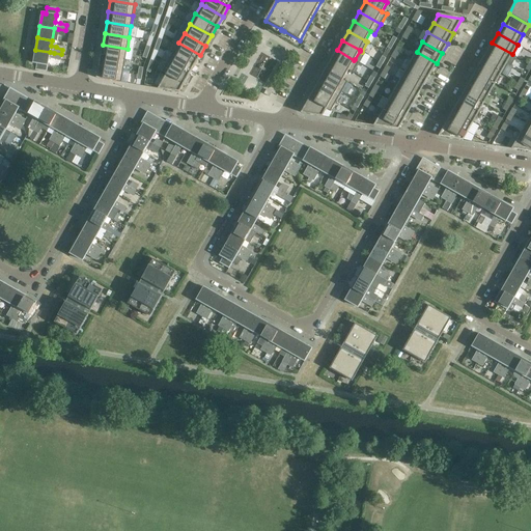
[(200,55),(178,43),(173,53),(195,65),(200,55)]
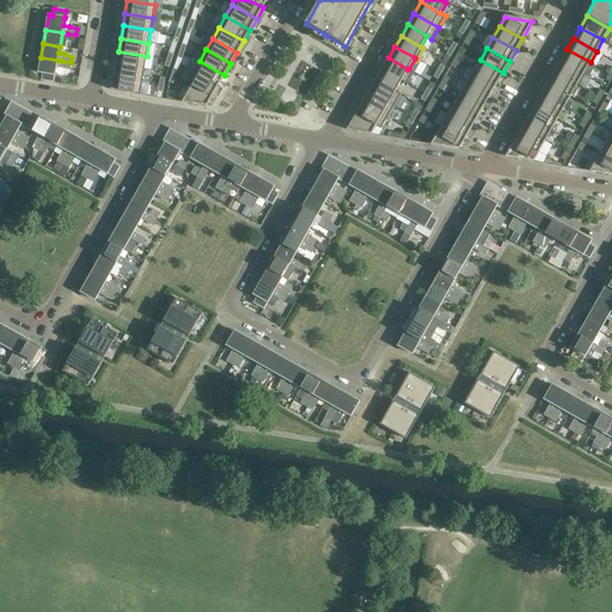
[(567,49),(561,61),(583,74),(591,62),(567,49)]
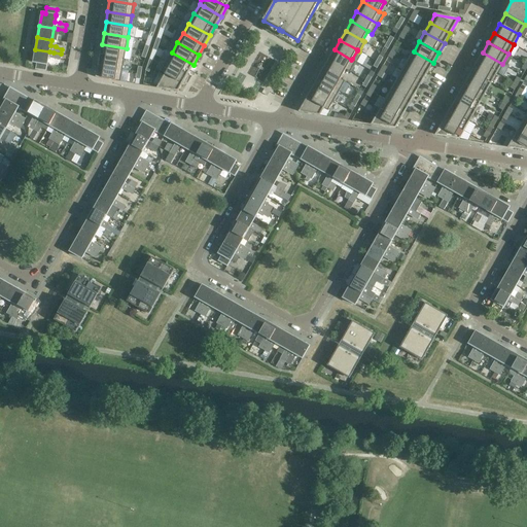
[(125,59),(127,48),(102,44),(100,55),(125,59)]
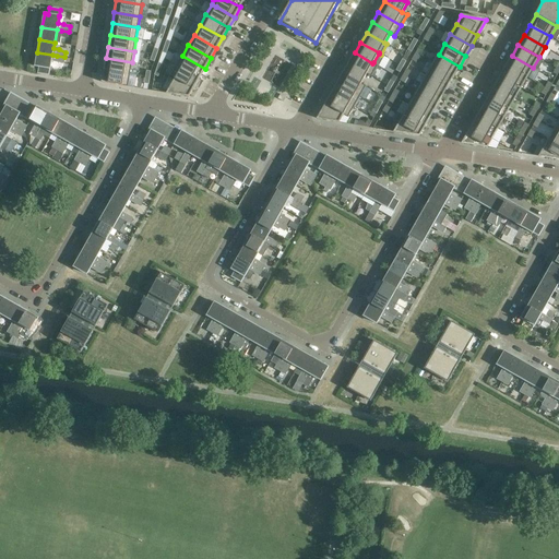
[(50,69),(51,61),(57,62),(63,61),(64,57),(57,56),(52,55),(37,52),(35,66),(39,67),(38,73),(49,74),(49,69),(50,69)]
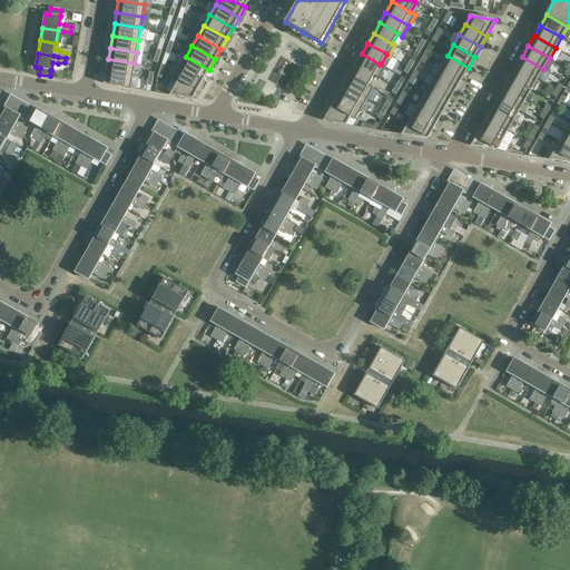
[(385,67),(381,64),(380,65),(362,53),(356,65),(374,75),(374,76),(379,78),(385,67)]
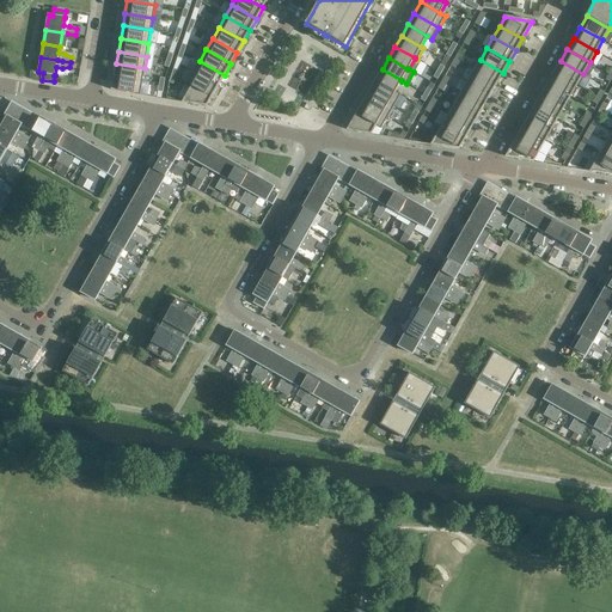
[(497,84),(503,73),(481,60),(473,71),(497,84)]
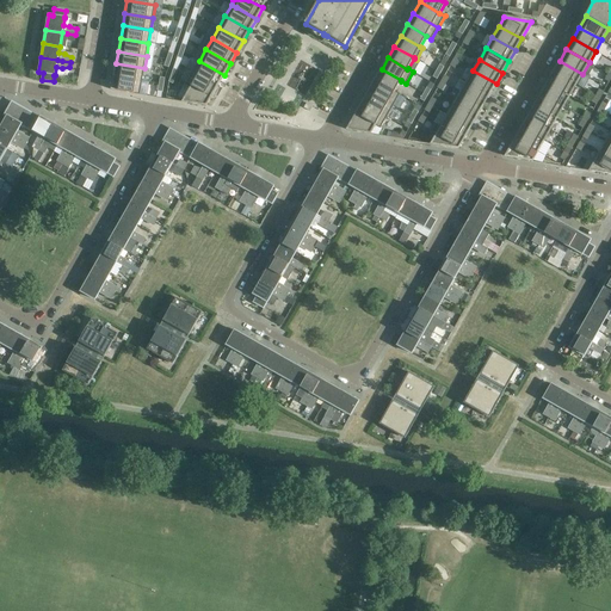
[(224,75),(199,61),(193,72),(217,86),(224,75)]
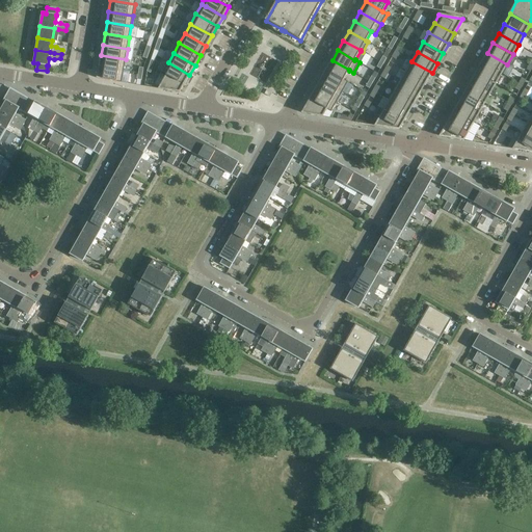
[(487,53),(482,62),(502,74),(507,64),(487,53)]
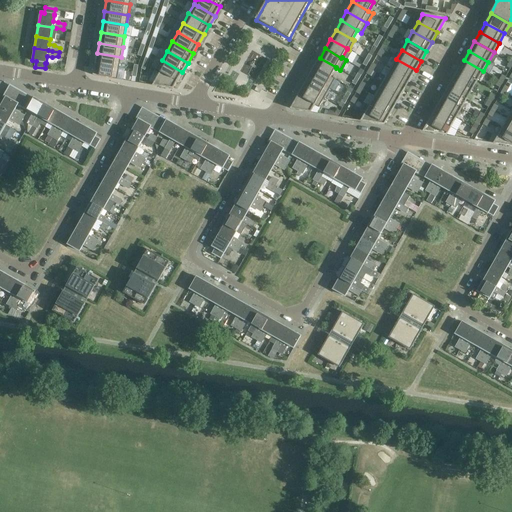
[(119,68),(121,57),(97,53),(95,64),(119,68)]
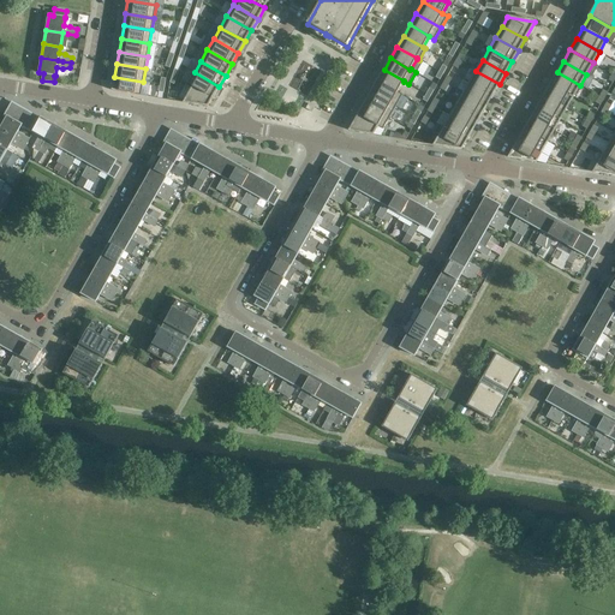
[(404,81),(384,70),(377,81),(398,93),(398,91),(404,82),(404,81)]
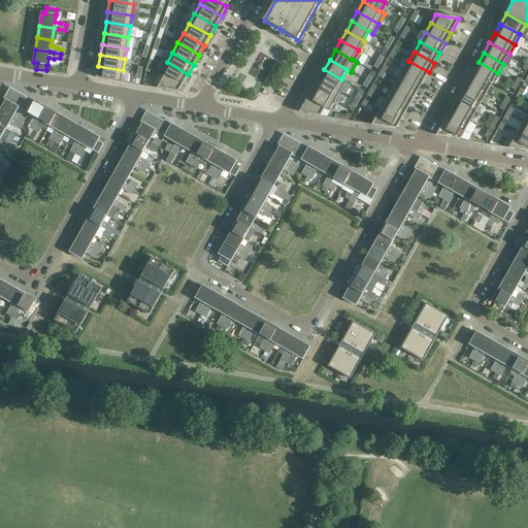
[(423,81),(429,72),(408,61),(403,70),(423,81)]
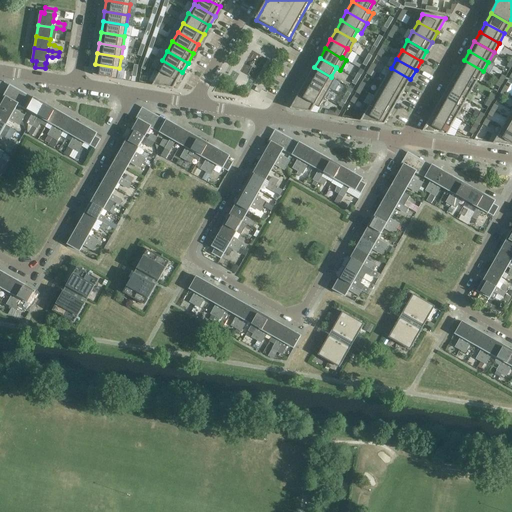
[(182,72),(162,60),(156,70),(160,72),(177,81),(182,72)]
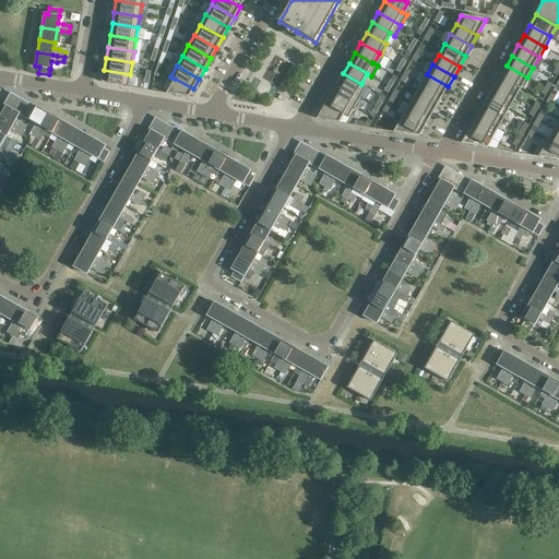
[(507,66),(500,76),(522,87),(527,78),(507,66)]
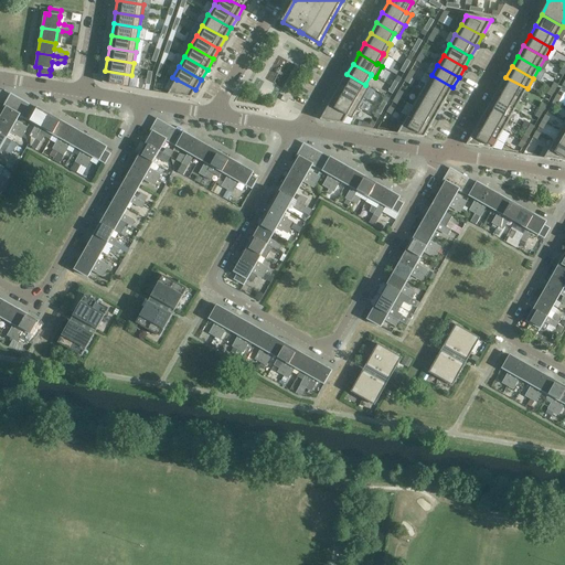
[(129,87),(131,75),(105,71),(103,83),(129,87)]
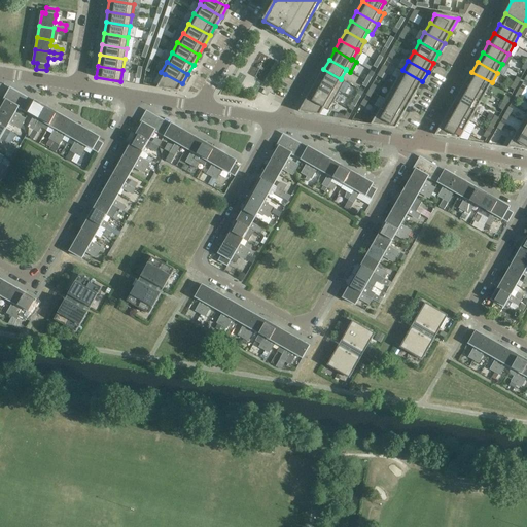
[(345,81),(341,78),(341,79),(323,69),(318,79),(340,91),(345,81)]
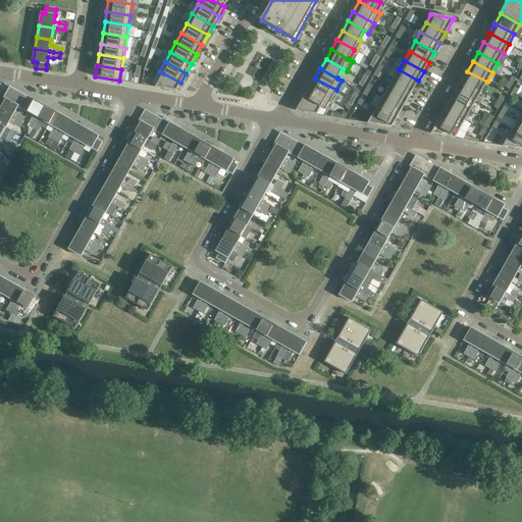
[(413,91),(418,81),(399,69),(394,80),(413,91)]
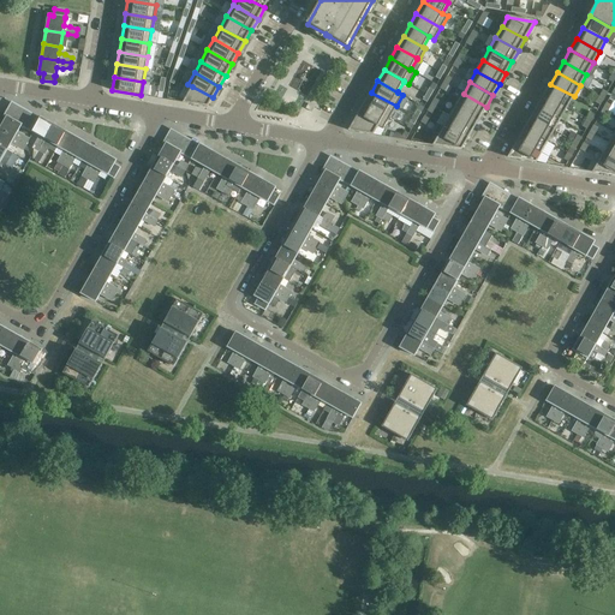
[(208,107),(213,97),(192,87),(187,84),(187,85),(192,88),(184,102),(195,105),(198,105),(208,107)]
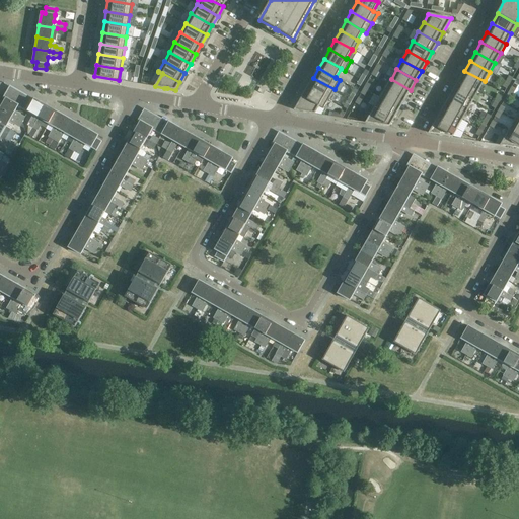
[(464,71),(459,80),(478,91),(485,81),(464,71)]
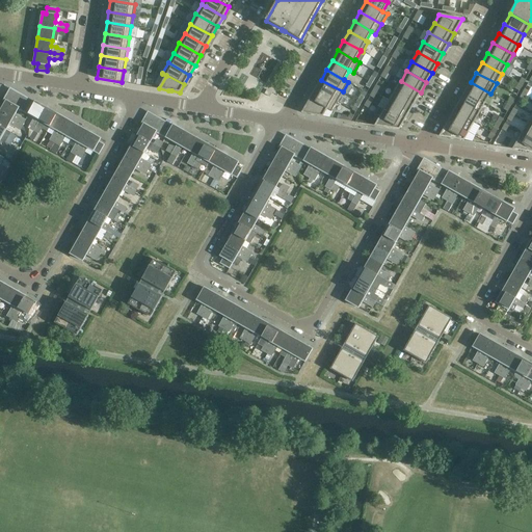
[(343,91),(321,80),(315,89),(337,102),(343,91)]
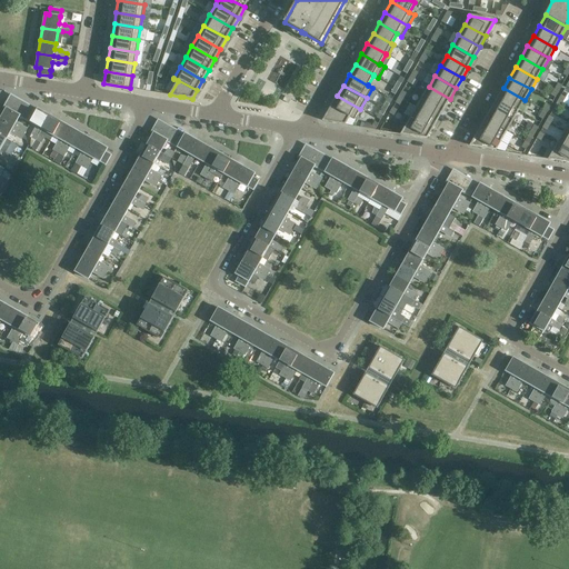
[(429,87),(422,97),(443,109),(450,99),(429,87)]
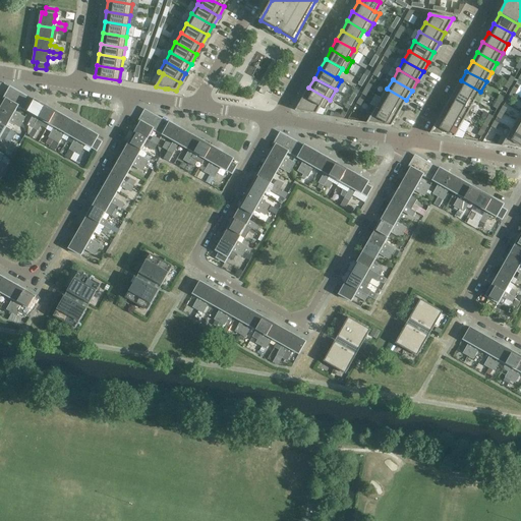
[(461,80),(456,90),(475,101),(480,92),(461,80)]
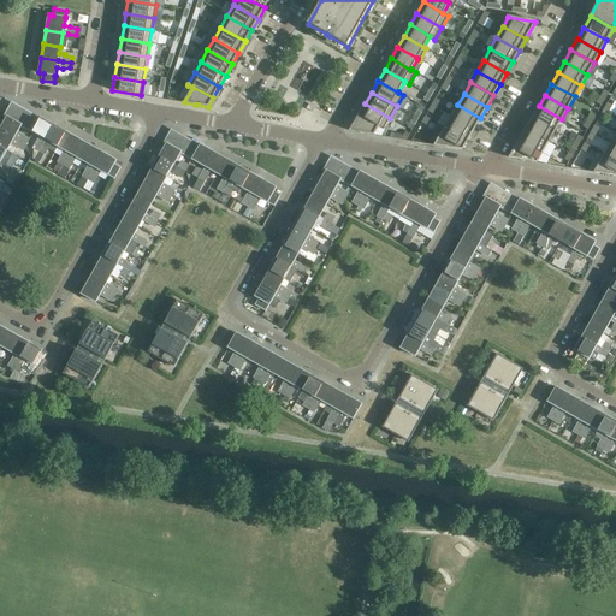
[(390,118),(365,104),(359,114),(379,126),(384,130),(390,118)]
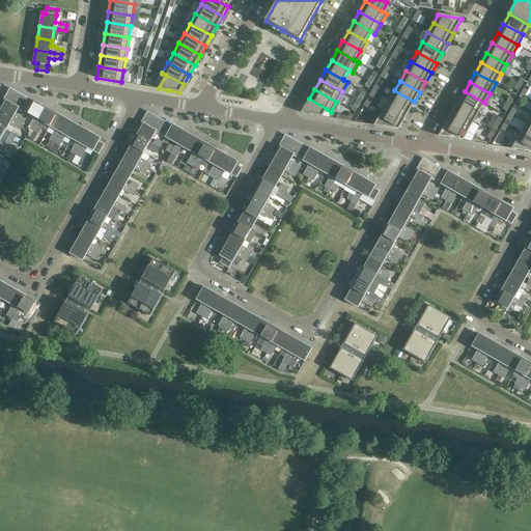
[(32,103),(26,100),(27,99),(22,95),(22,94),(15,90),(12,94),(8,91),(3,100),(5,102),(5,101),(18,108),(18,109),(26,113),(32,103)]
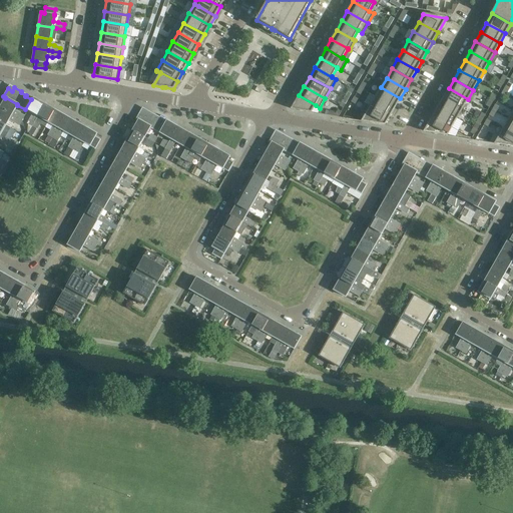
[(381,87),(376,97),(395,107),(400,98),(381,87)]
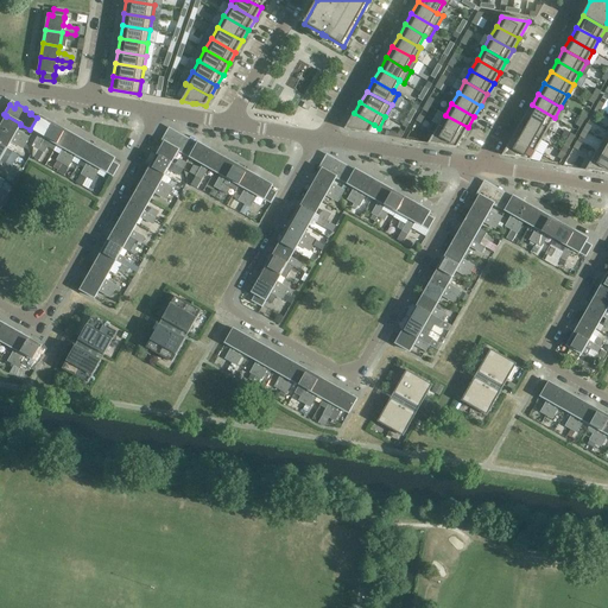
[(532,105),(525,116),(548,130),(555,118),(532,105)]
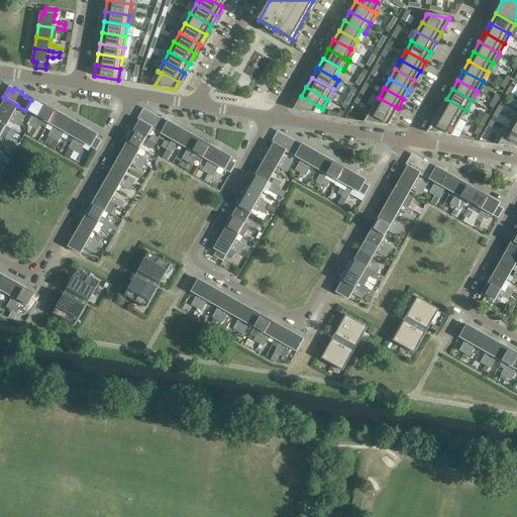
[(314,113),(318,106),(301,96),(294,110),(314,113)]
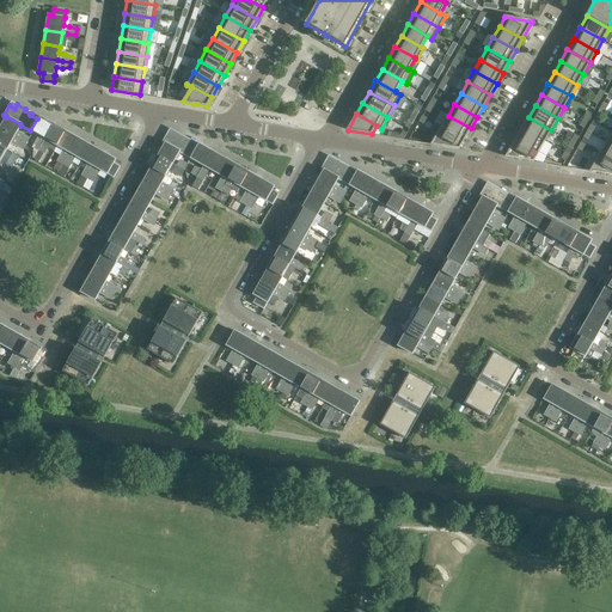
[(18,130),(20,126),(20,124),(6,116),(6,117),(0,127),(0,128),(14,136),(26,144),(29,139),(23,134),(18,130)]
